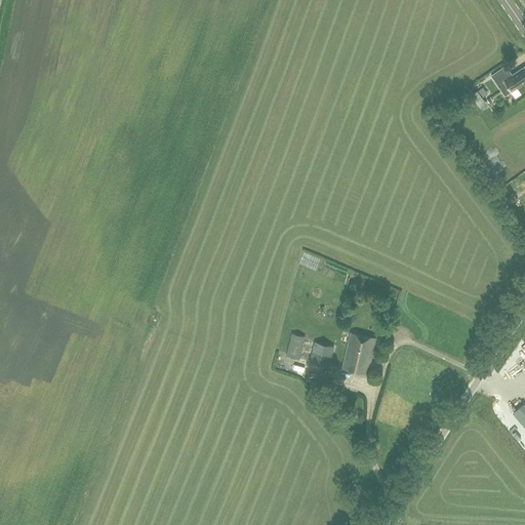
[(513,75),(506,66),(491,76),(505,95),(518,87),(518,88),(524,83),(524,68),(524,67),(513,75)]
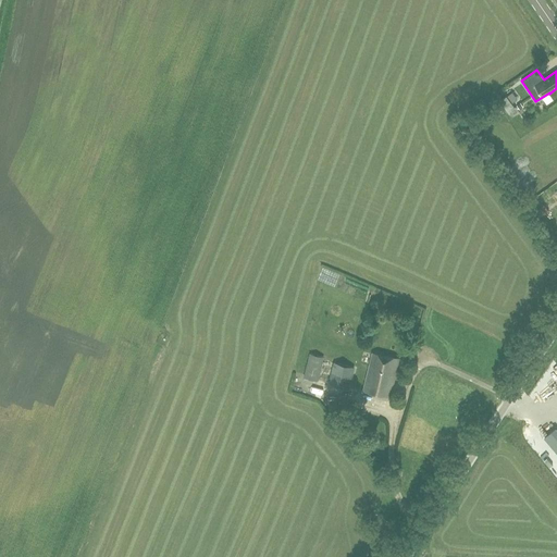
[(510,115),(518,111),(507,96),(499,100),(510,115)]
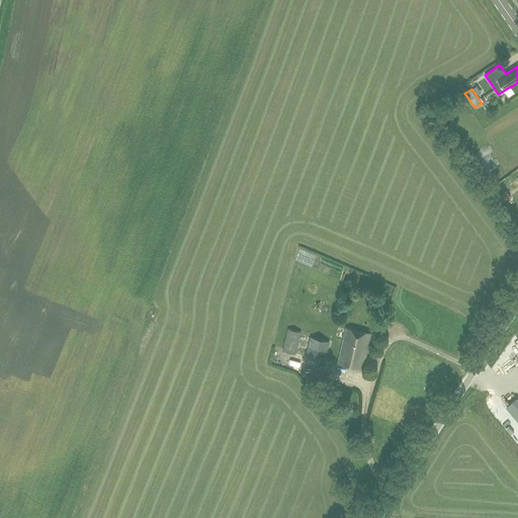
[(501,203),(511,197),(505,190),(496,196),(501,203)]
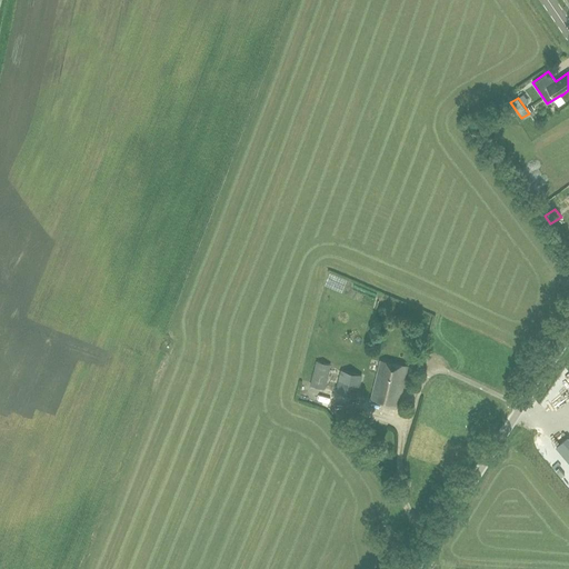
[(563,241),(568,237),(568,227),(567,225),(557,232),(563,241)]
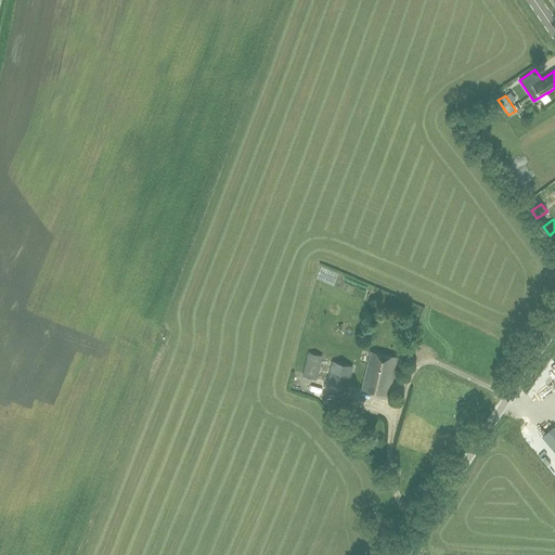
[(388,397),(397,358),(371,351),(362,389),(388,397)]
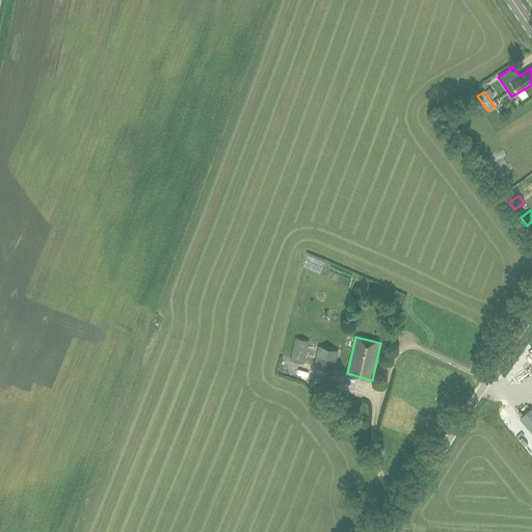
[(295,338),(290,361),(303,364),(309,344),(309,342),(295,338)]
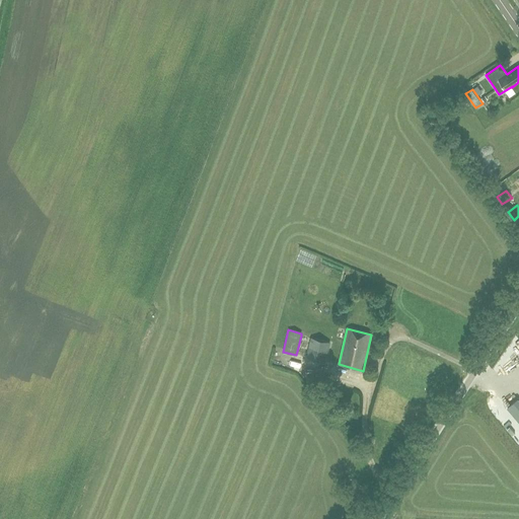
[(324,362),(329,343),(311,338),(306,358),(324,362)]
